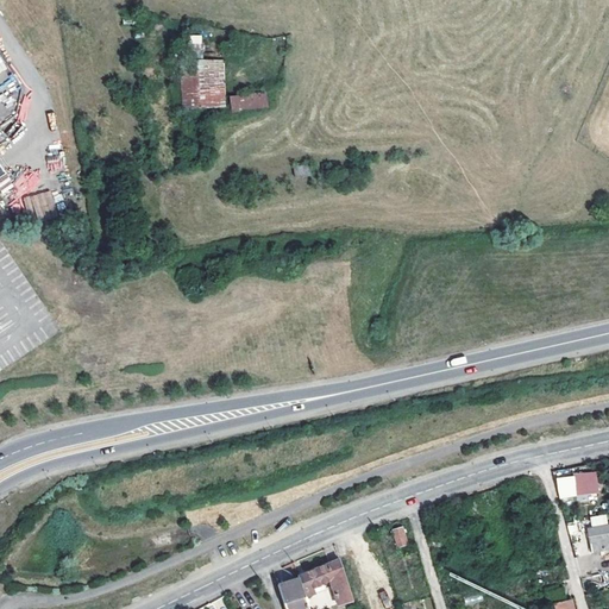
[(221,60),(181,62),(182,107),(231,105),(230,95),(224,95),(221,60)]
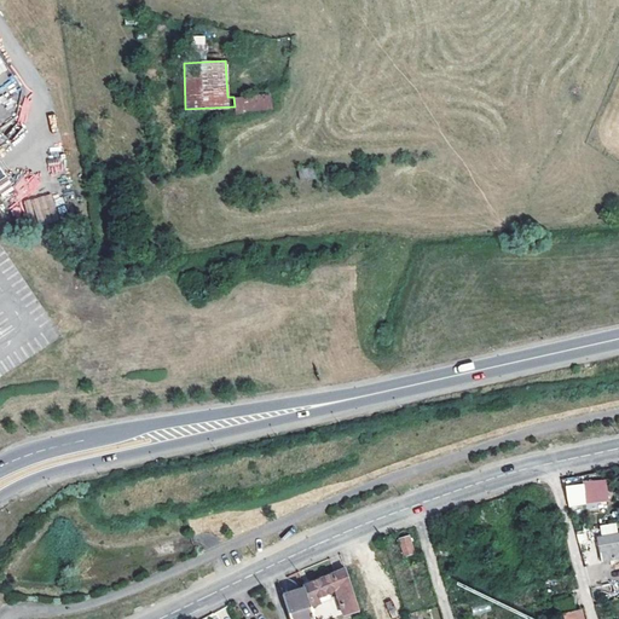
[(0,179),(9,173),(0,160),(0,134),(6,132),(3,127),(23,113),(0,77),(0,179)]
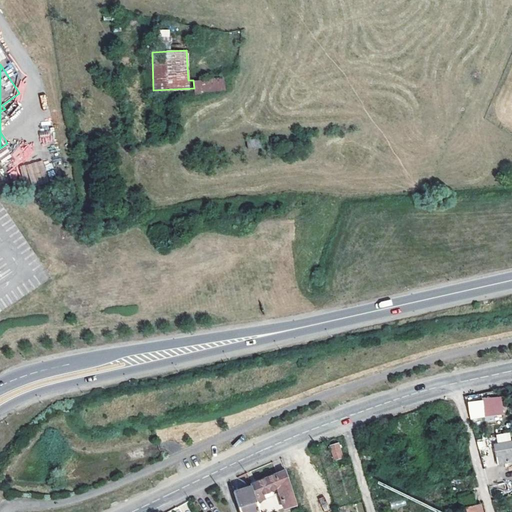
[(224,76),(193,80),(194,88),(194,93),(225,89),(224,76)]
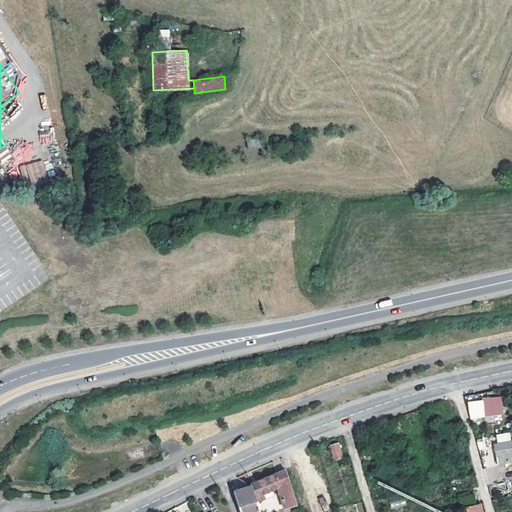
[(283,143),(281,136),(270,137),(271,145),(283,143)]
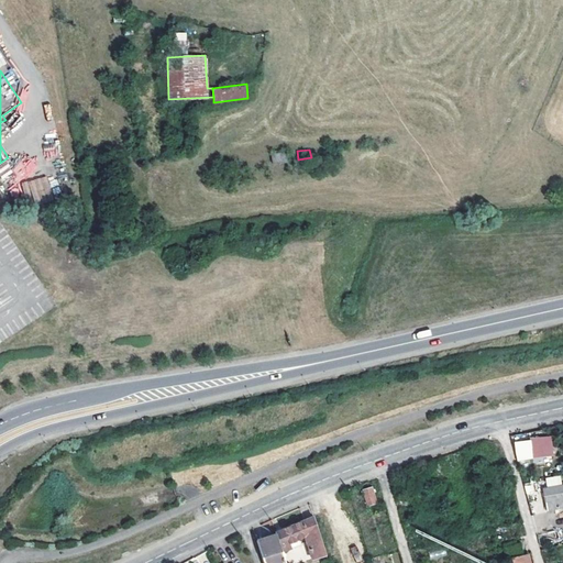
[(22,181),(25,203),(52,199),(48,177),(22,181)]
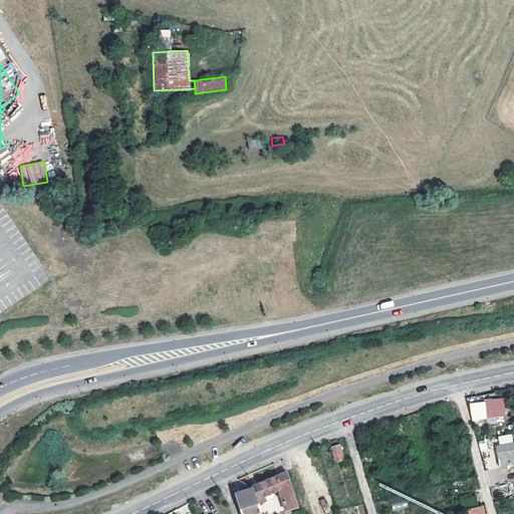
[(504,399),(469,402),(471,421),(505,418),(504,399)]
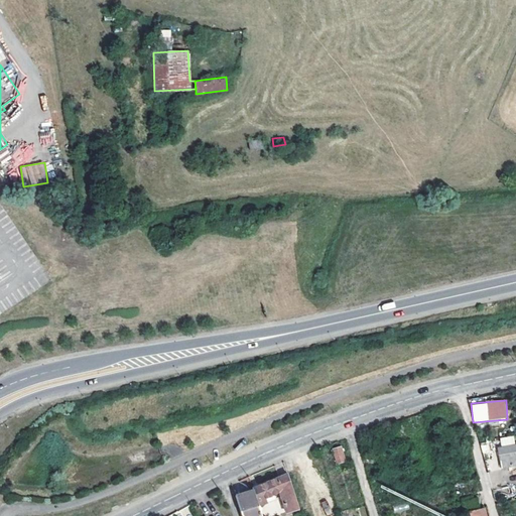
[(515,444),(497,447),(501,468),(515,465),(515,444)]
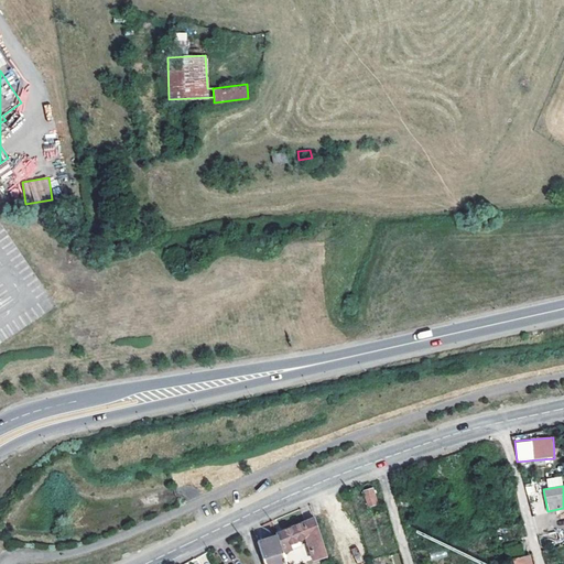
[(372,488),(362,490),(368,507),(377,505),(372,488)]
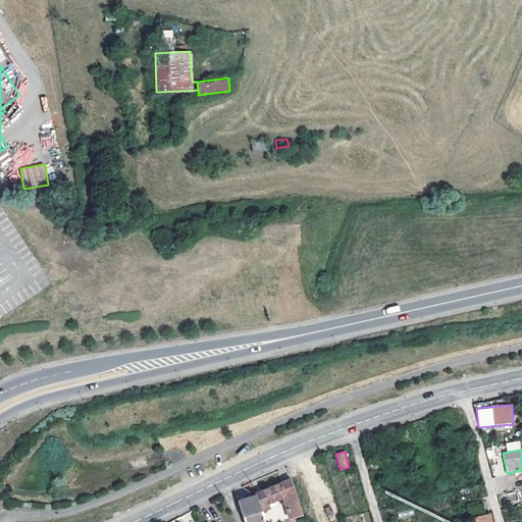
[(301,515),(291,481),(255,493),(256,496),(261,511),(278,505),(276,500),(281,498),(290,519),(301,515)]
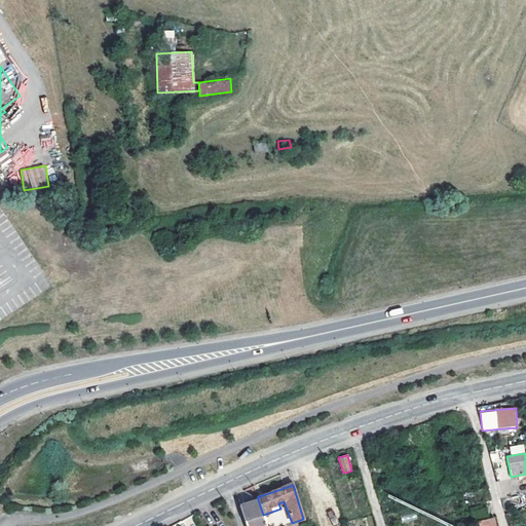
[(240,505),(247,524),(248,524),(248,525),(266,525),(263,515),(258,499),(240,505)]
